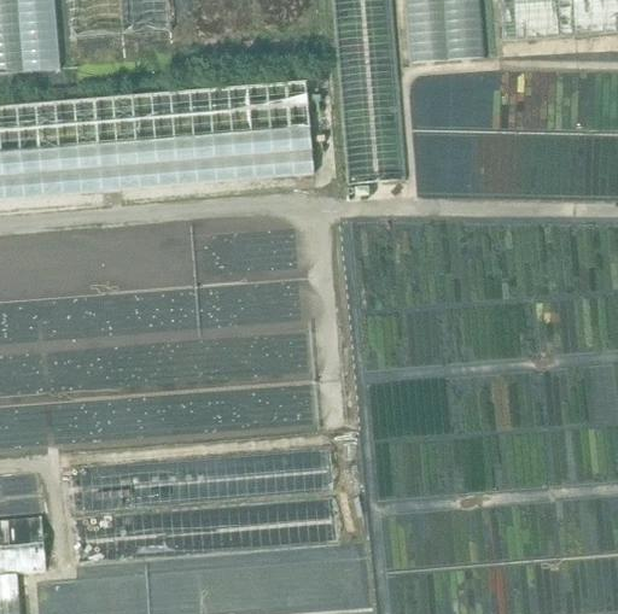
[(0,0),(0,75),(59,70),(52,0),(0,0)]
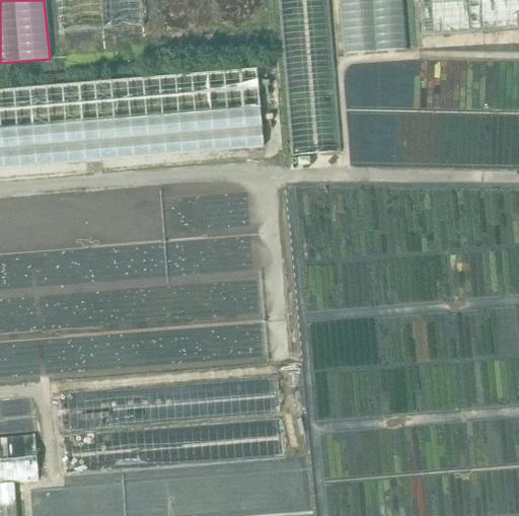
[(57,0),(61,33),(145,26),(142,0),(57,0)]
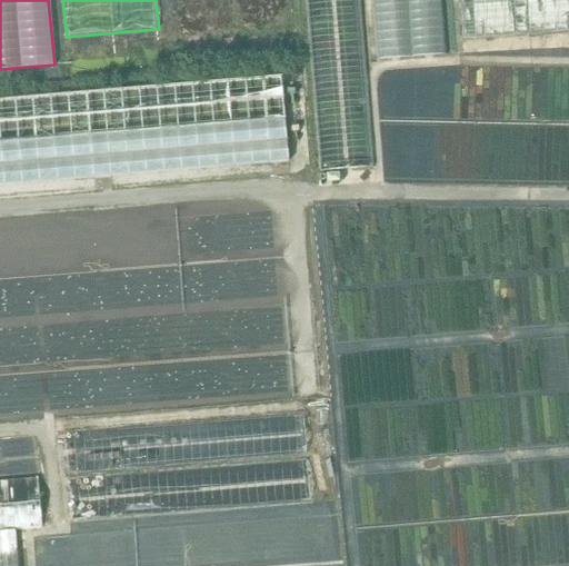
[(309,0),(325,169),(376,165),(366,58),(360,0),(309,0)]
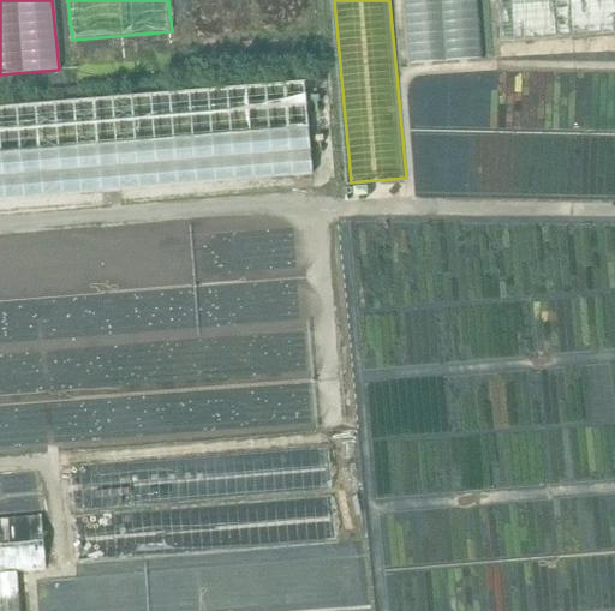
[(406,0),(413,61),(483,55),(477,0),(406,0)]
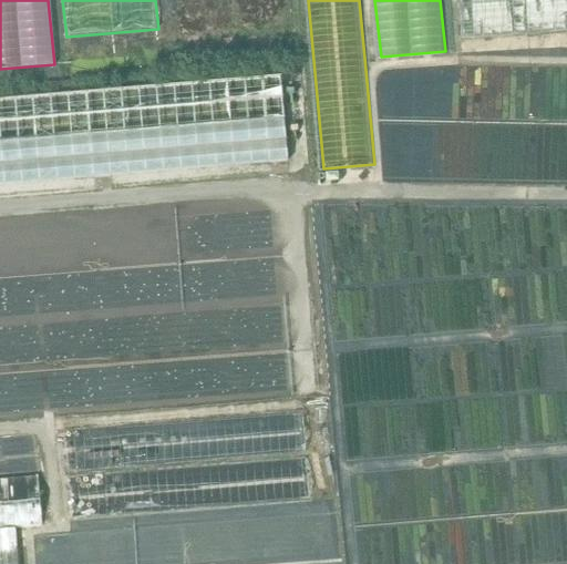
[(457,0),(462,38),(566,29),(566,0),(457,0)]
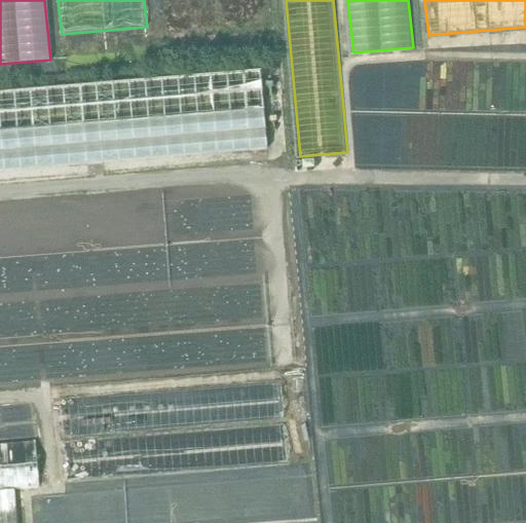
[(260,67),(0,89),(0,172),(267,148),(260,67)]
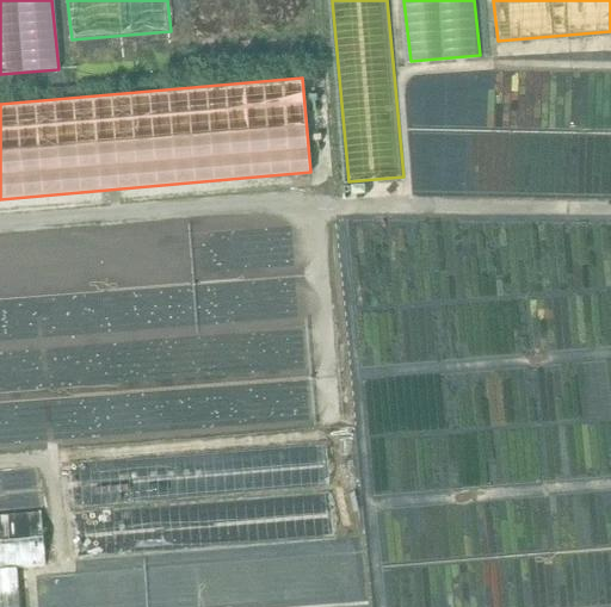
[(322,439),(66,460),(69,507),(326,487),(322,439)]
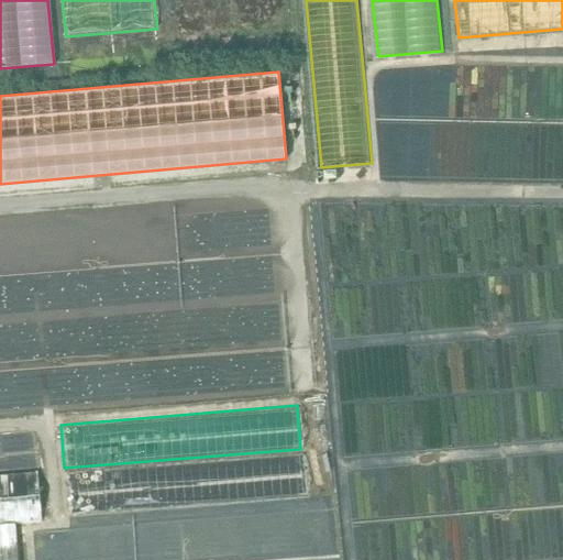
[(300,449),(64,468),(67,513),(304,493),(300,449)]
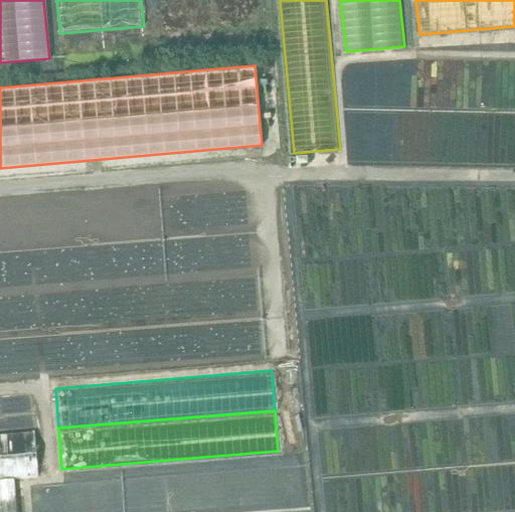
[(0,478),(14,478),(38,476),(34,430),(0,432),(0,478)]
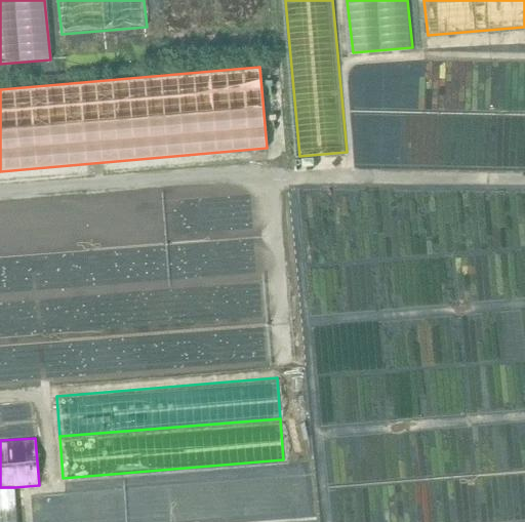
[(16,521),(14,487),(0,487),(0,521),(16,521)]
